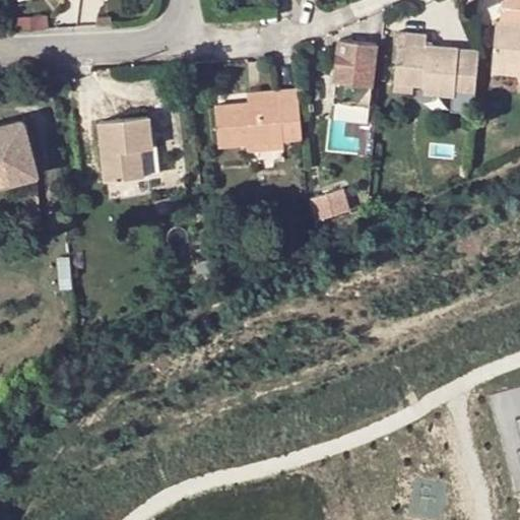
[(519,0),(502,0),(500,20),(497,20),(493,68),(519,69),(519,0)]
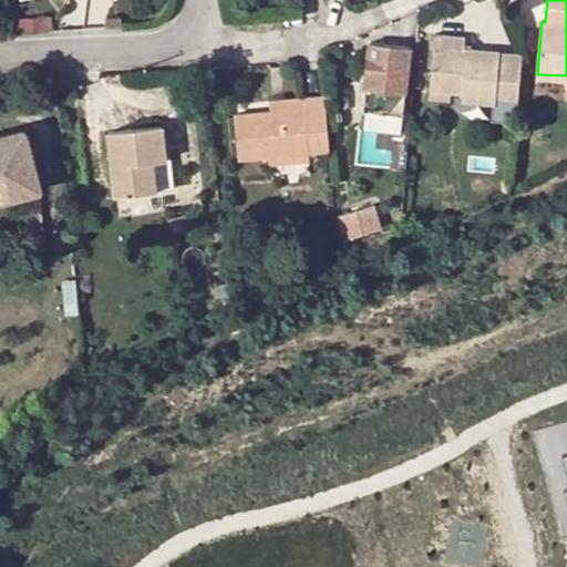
[(418,48),(421,19),(405,18),(402,45),(412,47),(418,48)]
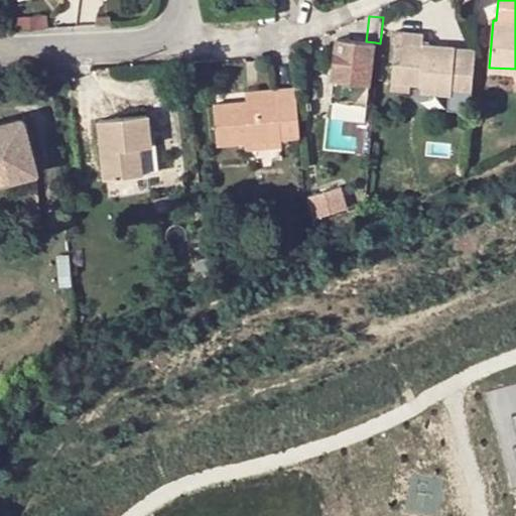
[(476,48),(456,47),(456,46),(424,43),(424,32),(402,31),(401,41),(394,40),(392,82),(411,83),(421,84),(421,91),(450,94),(449,109),(471,111),(476,48)]
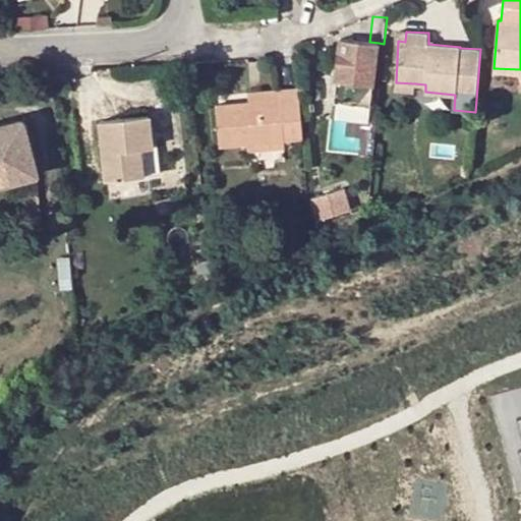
[(369,42),(340,39),(334,102),(370,106),(379,43),(369,42)]
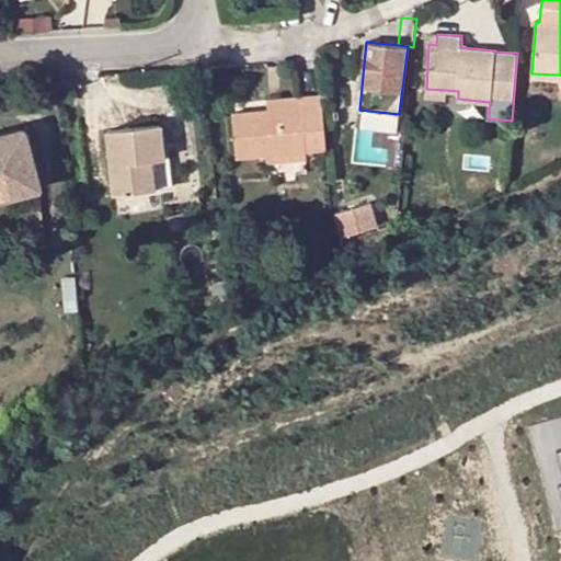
[(447,90),(426,89),(425,98),(446,99),(447,90)]
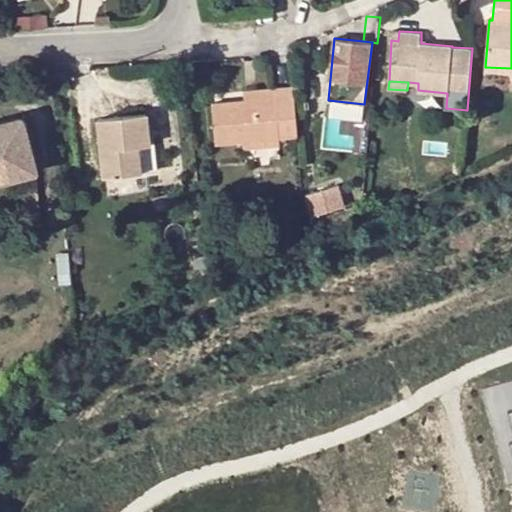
[(275,97),(245,100),(213,103),(216,143),(243,140),(280,136),(298,134),(294,86),(274,88),(275,97)]
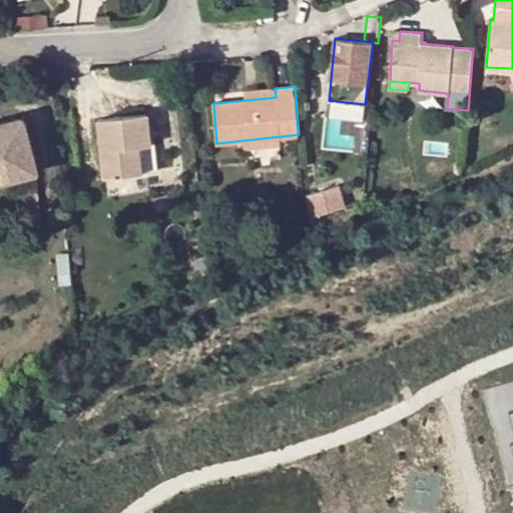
[(275,88),(244,91),(245,100),(276,97),(275,88)]
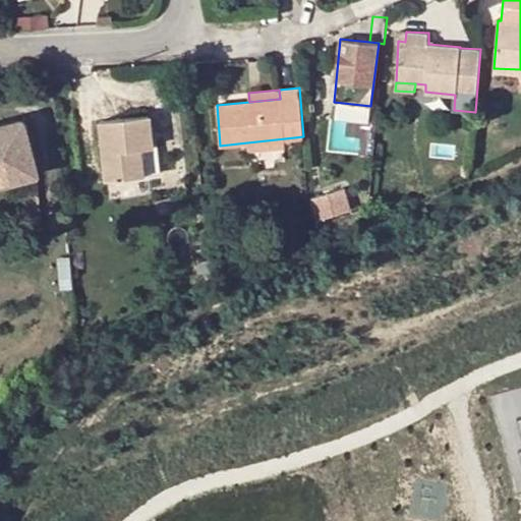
[(154,147),(150,115),(100,120),(106,179),(146,175),(142,149),(154,147)]
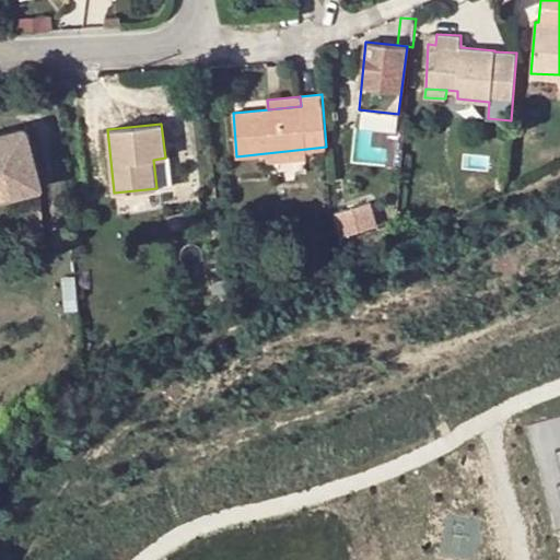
[(0,196),(41,186),(25,128),(0,133),(0,196)]
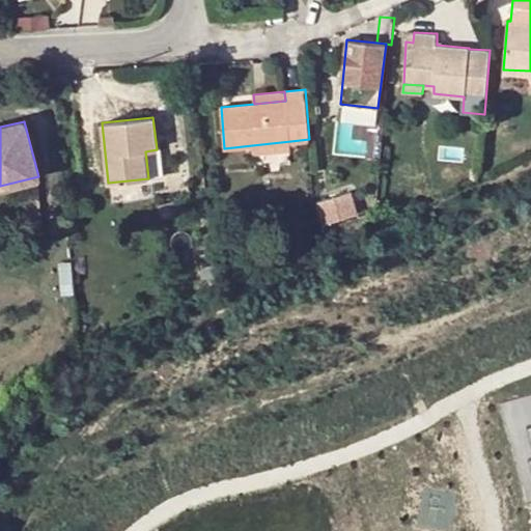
[(339,154),(378,154),(378,122),(339,122),(339,154)]
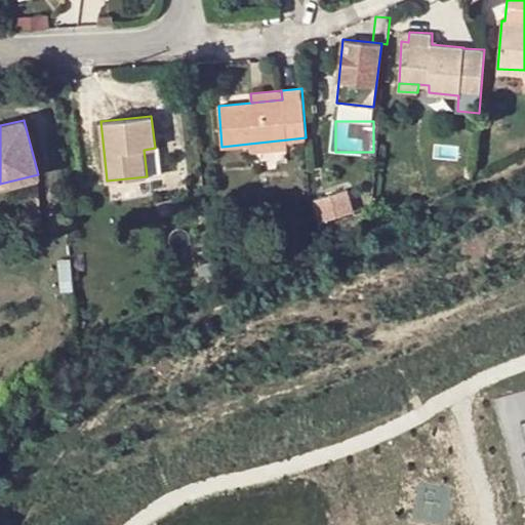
[(287,139),(249,144),(250,153),(287,149),(287,139)]
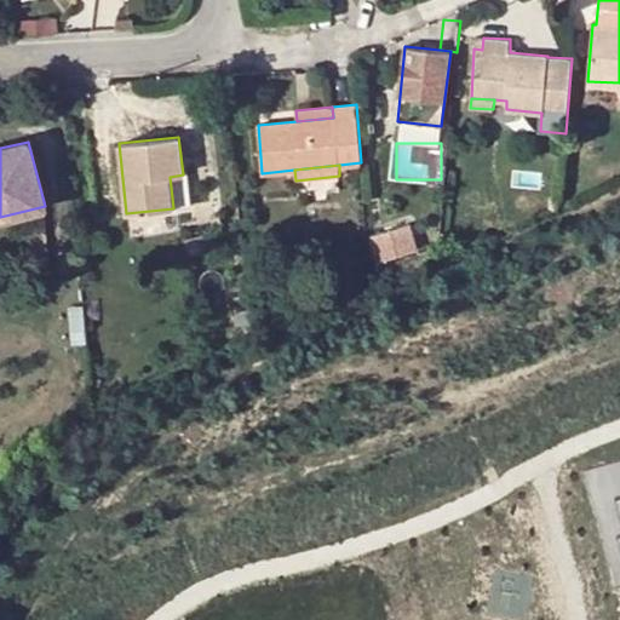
[(187,207),(183,174),(170,177),(173,208),(187,207)]
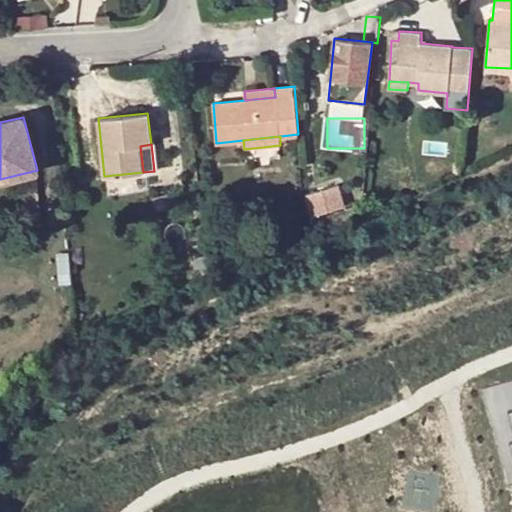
[(339,206),(333,186),(307,194),(313,215),(339,206)]
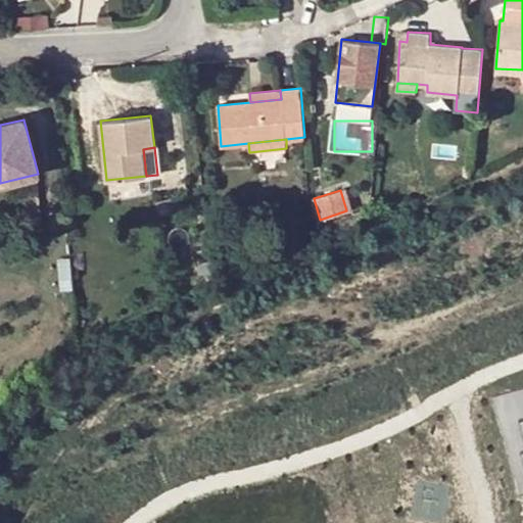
All buildings are outlined.
